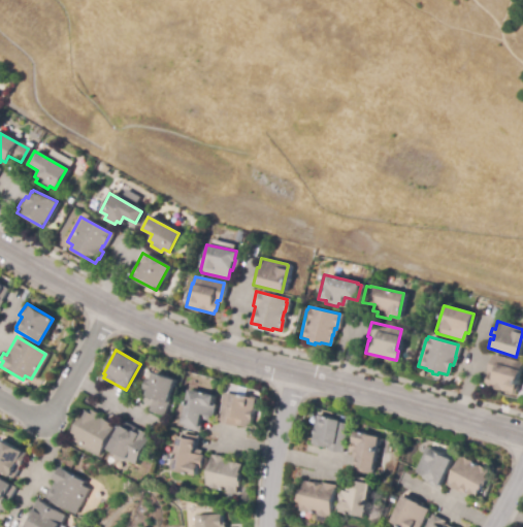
[(512,393),(484,386),(485,383),(484,383),(486,374),(488,374),(488,372),(485,371),(490,354),(519,362),(517,369),(518,370),(512,393)]
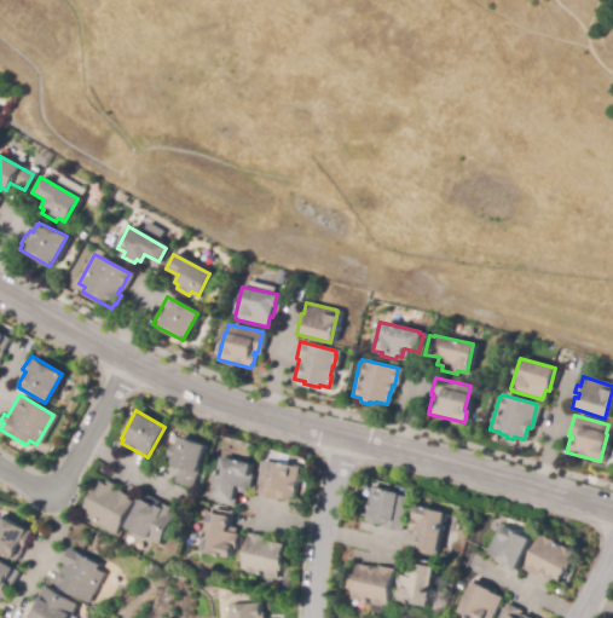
[(189,487),(172,481),(177,466),(169,463),(171,458),(167,457),(172,443),(177,444),(179,437),(204,445),(189,487)]
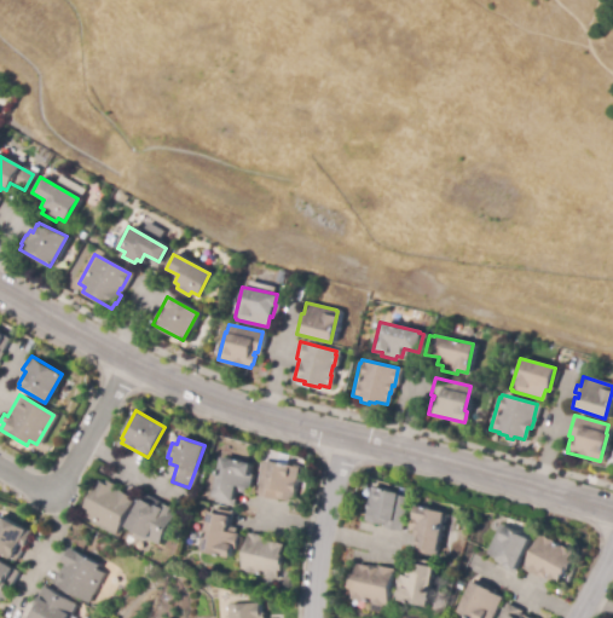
[(230,506),(210,502),(220,457),(249,463),(247,472),(249,473),(247,489),(242,487),(241,492),(233,491),(230,506)]
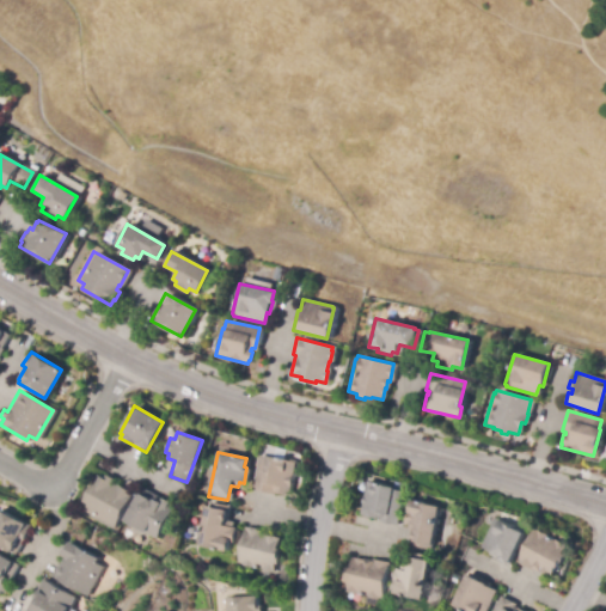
[(273,495),(250,489),(258,454),(287,462),(288,458),(295,460),(287,494),(283,493),(283,495),(274,493),(273,495)]
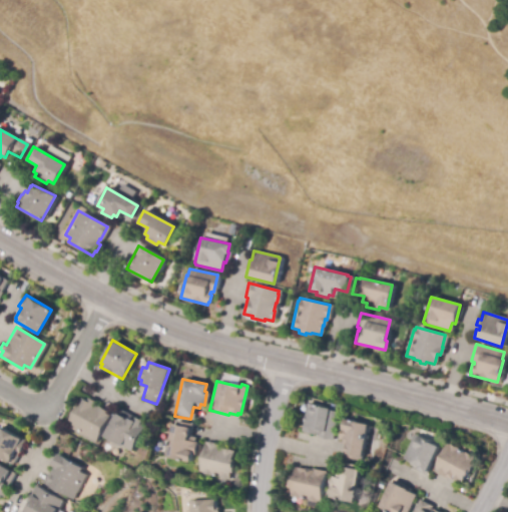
[(93,442),(68,428),(71,422),(68,420),(80,398),(85,401),(87,398),(93,401),(92,405),(96,407),(96,406),(109,413),(93,442)]
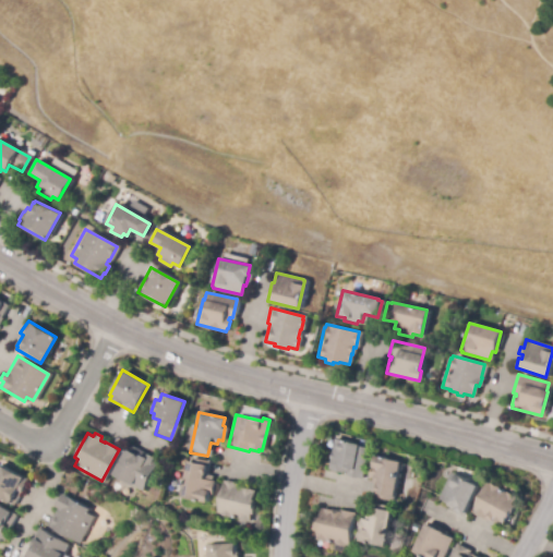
[(360,479),(344,474),(344,472),(327,469),(335,437),(343,438),(341,442),(368,448),(360,479)]
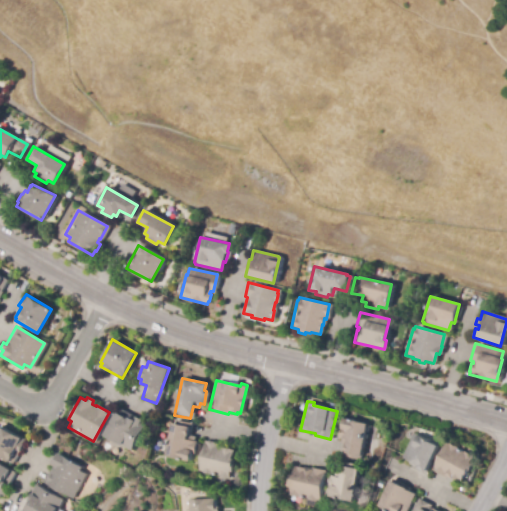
[(128,450),(120,445),(119,447),(110,442),(112,440),(102,435),(117,408),(133,417),(133,416),(140,420),(138,423),(142,425),(128,450)]
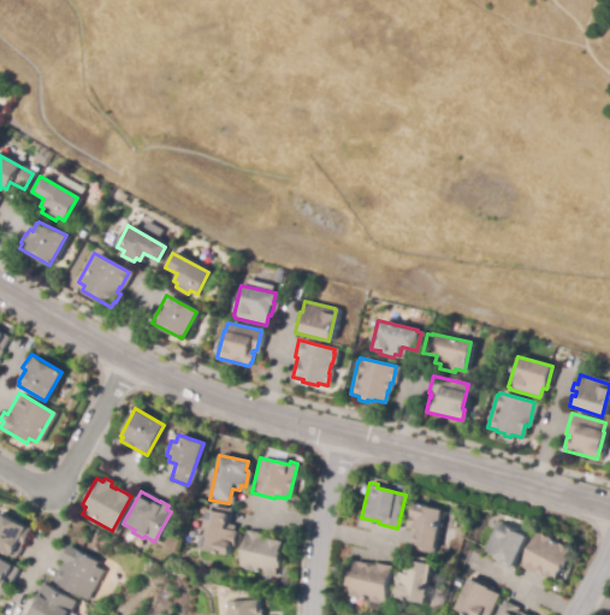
[(431,553),(410,547),(414,534),(409,533),(410,528),(406,527),(409,512),(412,512),(414,502),(443,510),(431,553)]
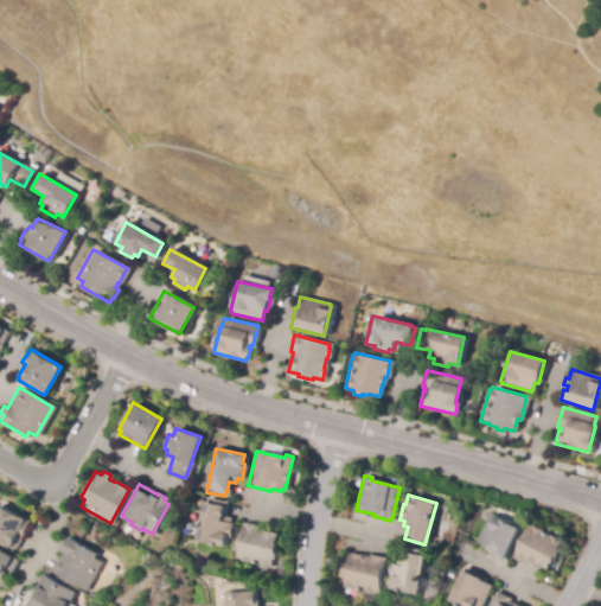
[(225,543),(194,535),(205,497),(224,502),(221,516),(228,517),(227,522),(230,523),(225,543)]
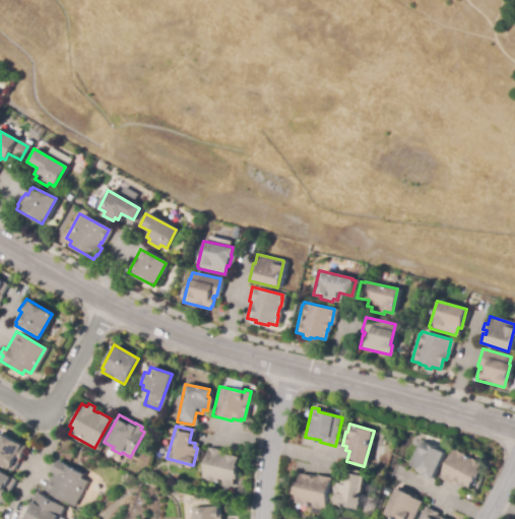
[(9,470),(0,464),(0,434),(22,447),(9,470)]
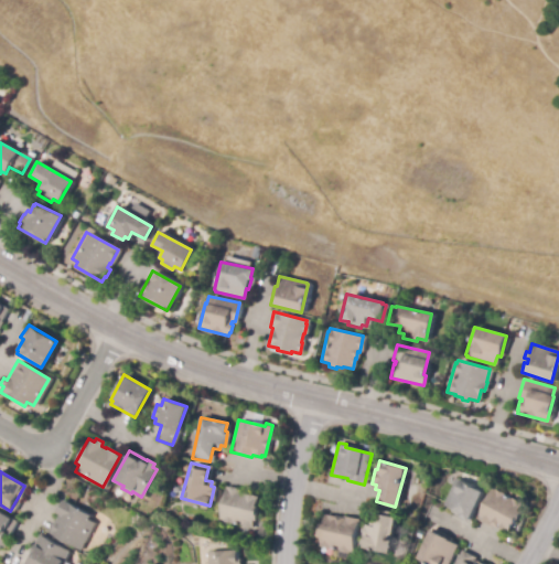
[(468,521),(449,511),(450,509),(441,503),(455,477),(483,492),(468,521)]
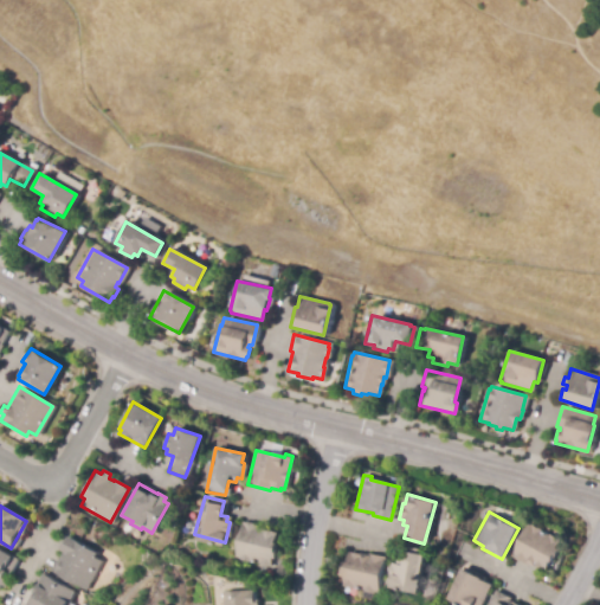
[(265,566),(230,559),(238,521),(256,526),(255,528),(273,533),(271,542),(272,544),(271,548),(272,549),(270,559),(268,558),(265,566)]
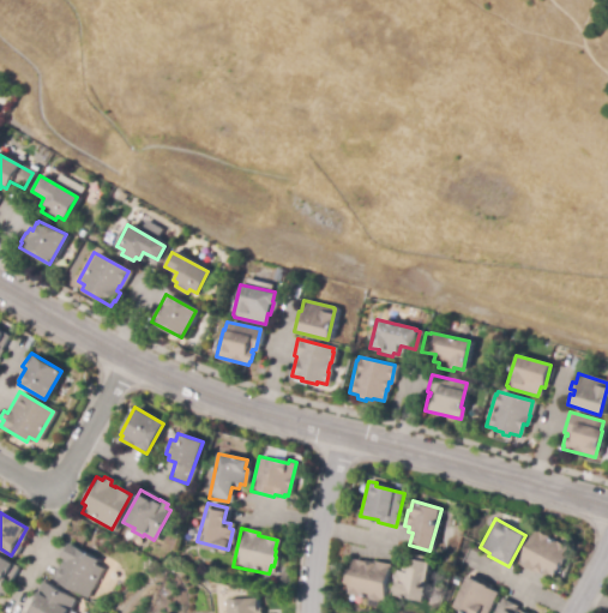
[(551,577),(530,569),(529,570),(517,564),(534,530),(555,542),(555,541),(567,547),(563,554),(566,557),(561,565),(560,565),(557,570),(555,569),(551,577)]
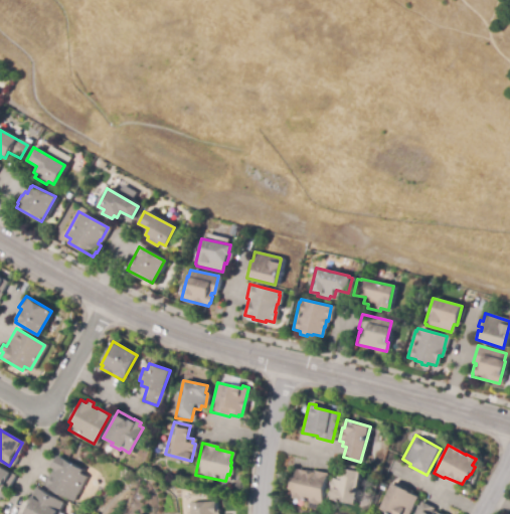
[(69,500),(41,485),(48,473),(49,474),(52,469),(48,467),(52,461),(53,462),(55,457),(78,470),(76,474),(82,477),(69,500)]
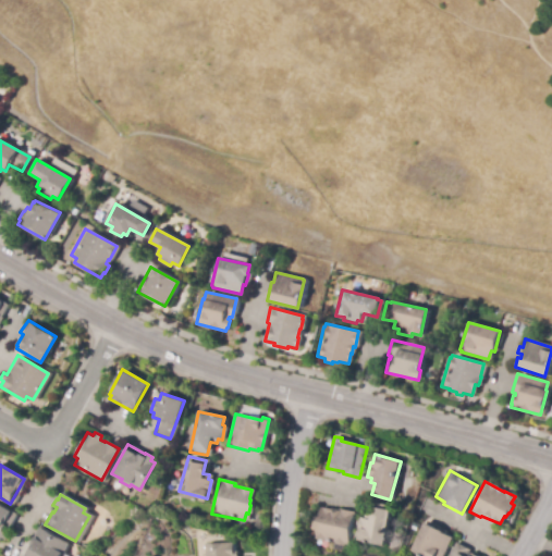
[(380,545),(352,539),(357,516),(362,517),(362,513),(368,515),(370,502),(389,505),(380,545)]
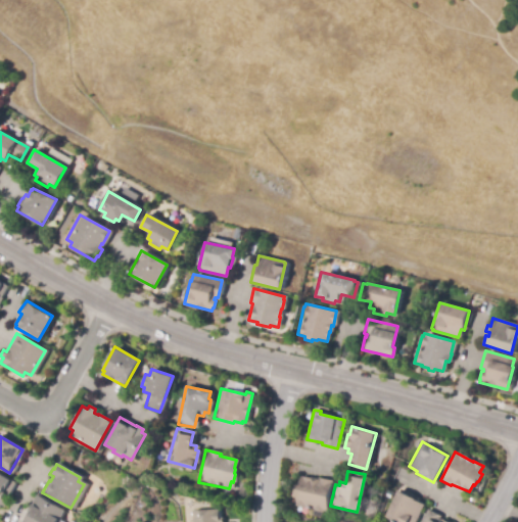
[(0,476),(11,482),(5,494),(6,494),(0,506),(0,476)]
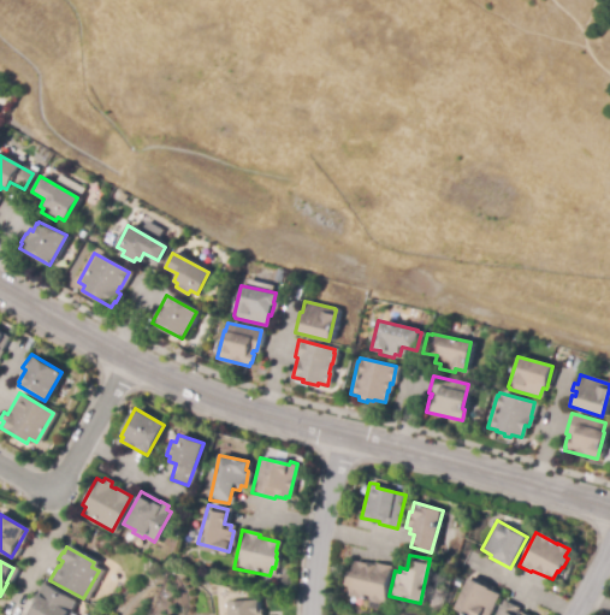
[(374,603),(363,601),(363,598),(355,597),(354,598),(342,596),(344,586),(341,585),(343,578),(344,578),(345,571),(349,571),(350,561),(362,563),(362,562),(371,563),(371,562),(388,566),(379,603),(374,602),(374,603)]
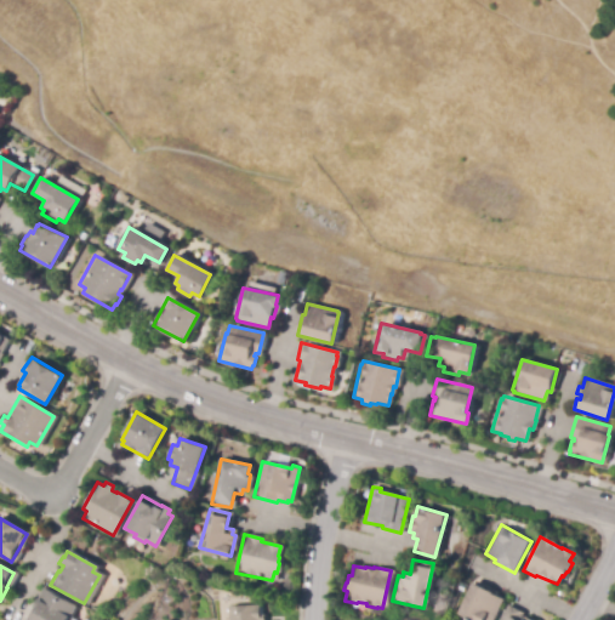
[(489,619),(468,619),(455,613),(472,580),(488,587),(488,590),(490,592),(490,593),(500,599),(489,619)]
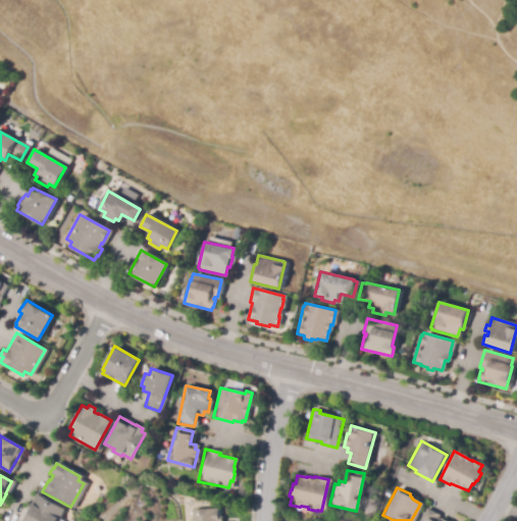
[(20,520),(19,520),(27,509),(29,510),(31,506),(29,505),(34,495),(60,509),(55,518),(57,519),(55,520),(20,520)]
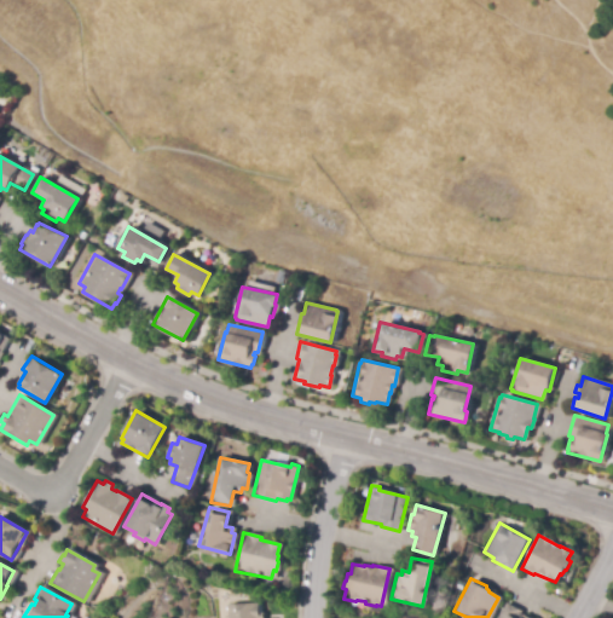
[(526,617),(492,617),(501,601),(516,608),(514,612),(526,617)]
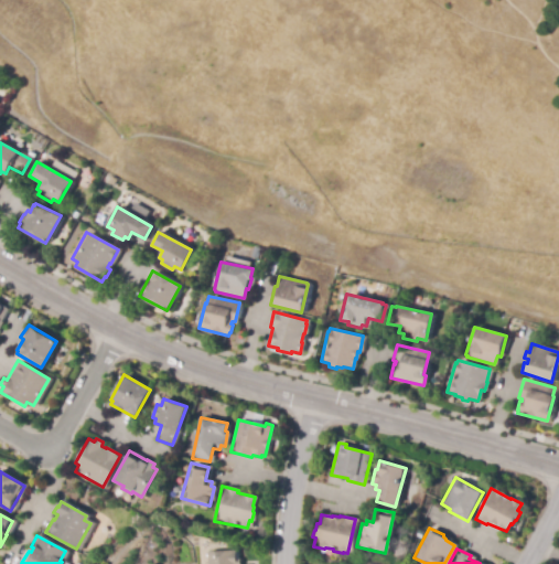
[(205,563),(205,551),(234,551),(234,559),(238,559),(238,563),(205,563)]
